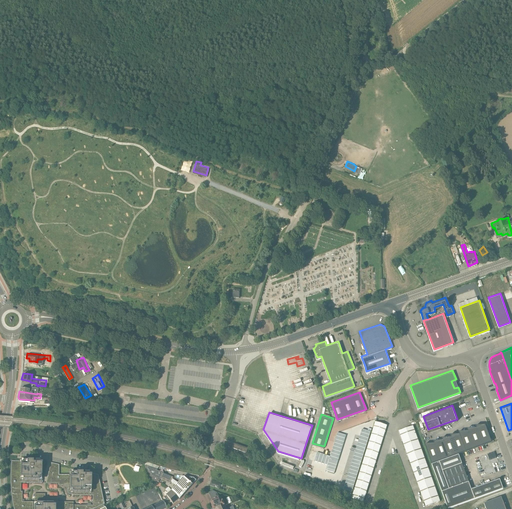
[(387,423),(375,419),(373,427),(384,430),(387,423)]
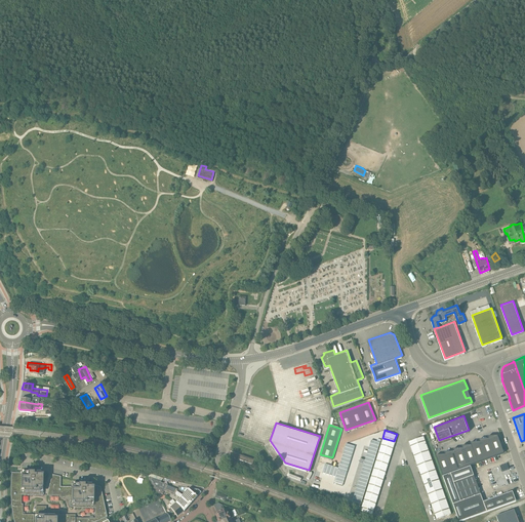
[(436,516),(451,511),(423,434),(409,439),(436,516)]
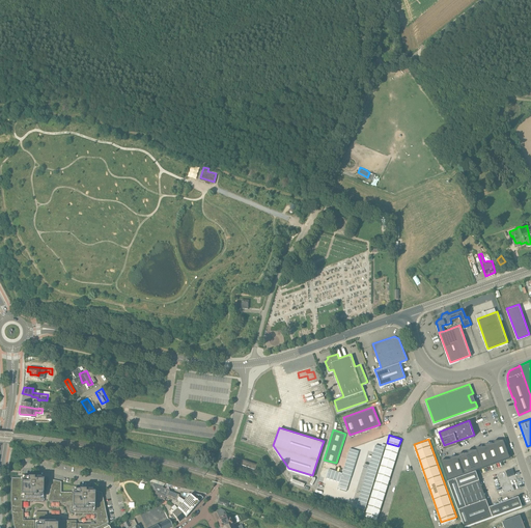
[(503,439),(493,439),(494,442),(495,442),(501,460),(509,455),(503,439)]
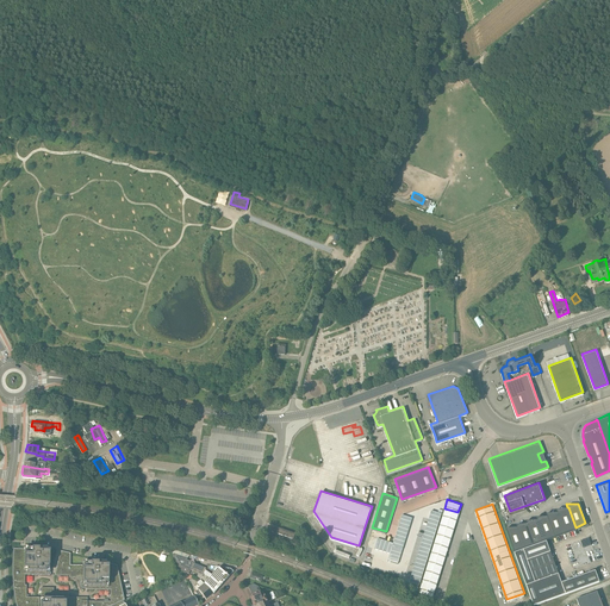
[(568,507),(567,507),(556,508),(558,511),(565,531),(576,528),(568,507)]
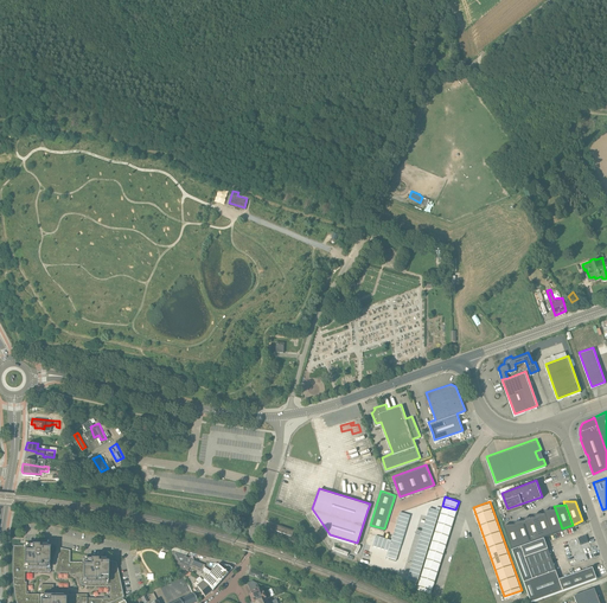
[(455,510),(442,506),(440,514),(453,519),(455,510)]
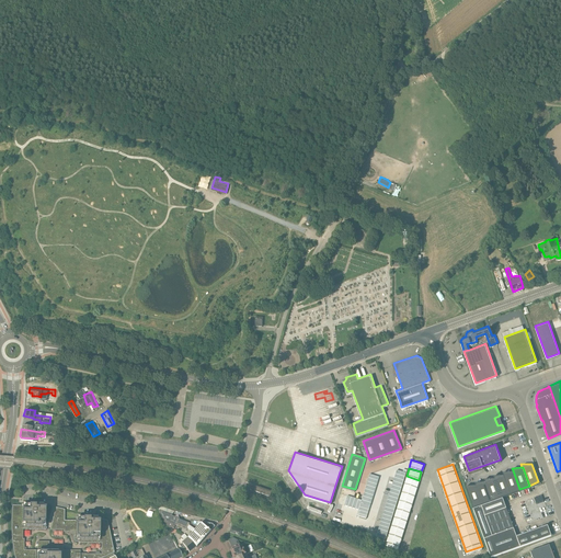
[(513,470),(502,471),(503,474),(504,474),(511,492),(519,489),(513,470)]
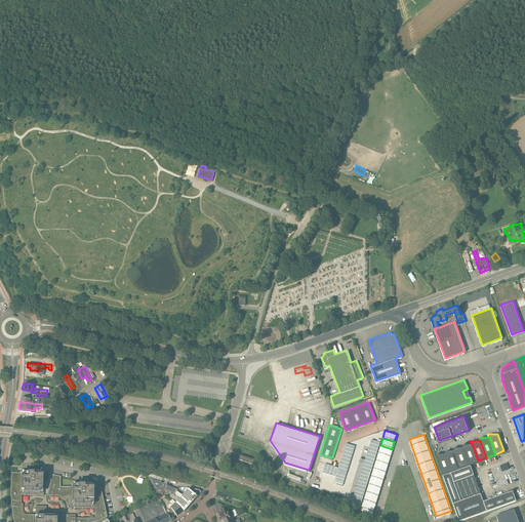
[(472,443),(471,443),(461,444),(462,446),(469,464),(478,460),(472,443)]
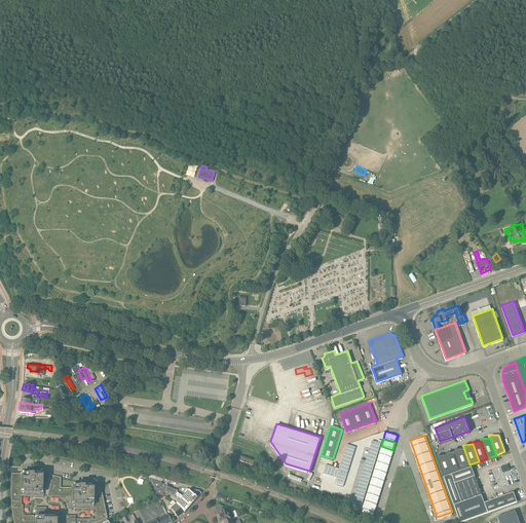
[(392,450),(381,446),(378,454),(390,458),(392,450)]
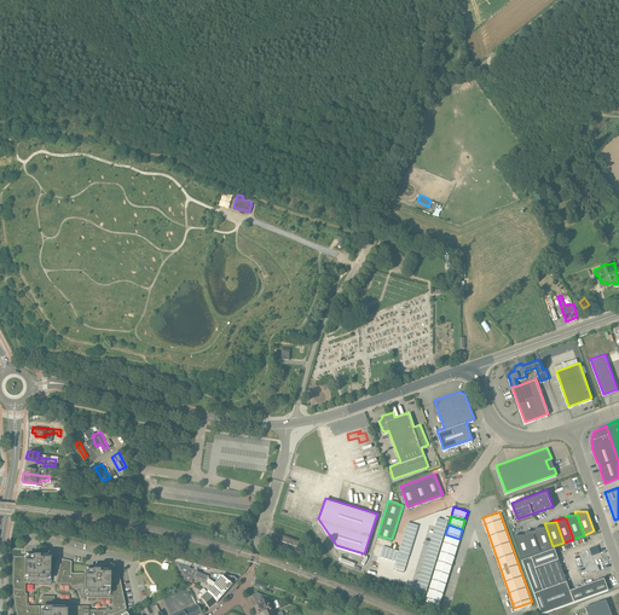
[(545,526),(534,527),(534,529),(536,529),(543,550),(553,546),(545,526)]
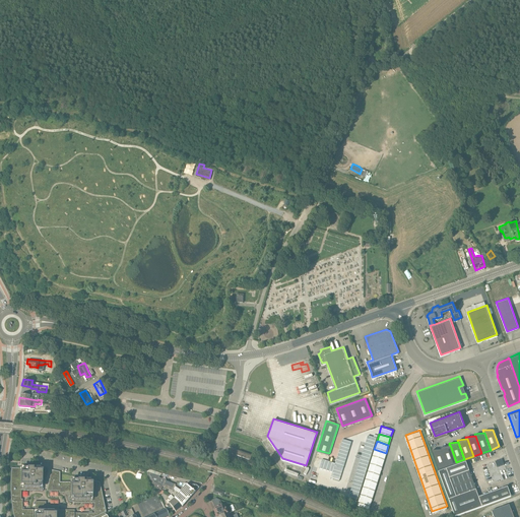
[(450,445),(449,445),(440,446),(441,448),(447,465),(456,462),(450,445)]
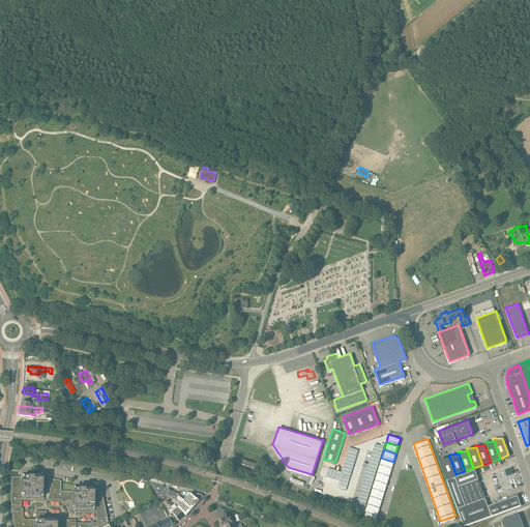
[(257,462),(243,457),(236,455),(235,460),(255,466),(257,462)]
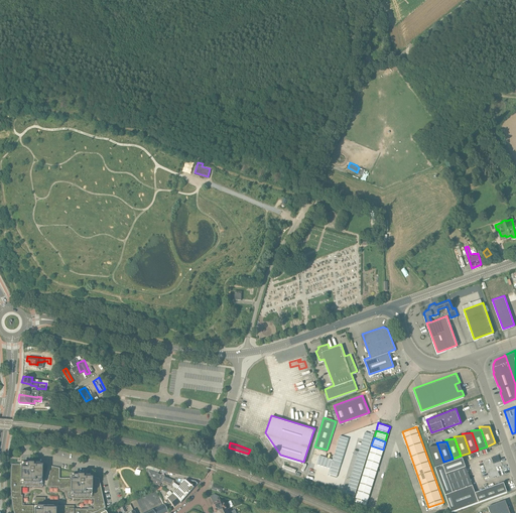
[(437,444),(428,445),(435,465),(443,462),(437,444)]
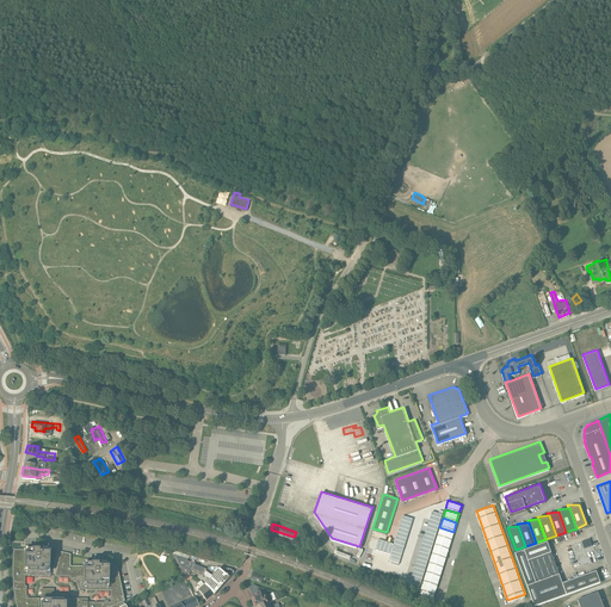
[(454,532),(439,527),(437,537),(450,540),(454,532)]
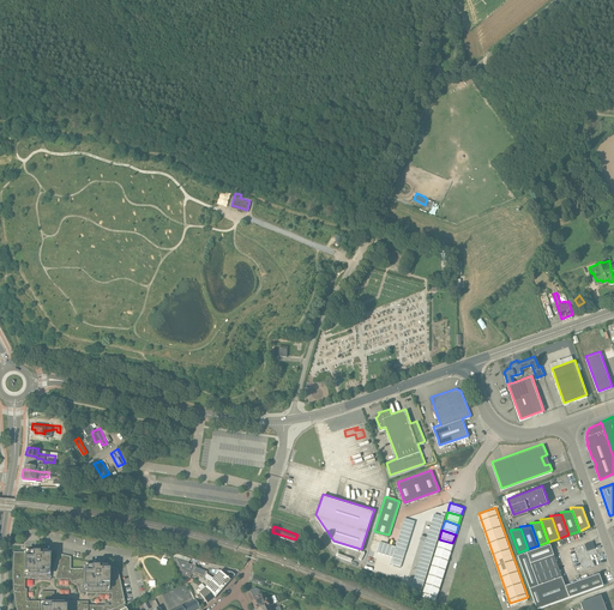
[(439,539),(435,548),(450,553),(452,543),(439,539)]
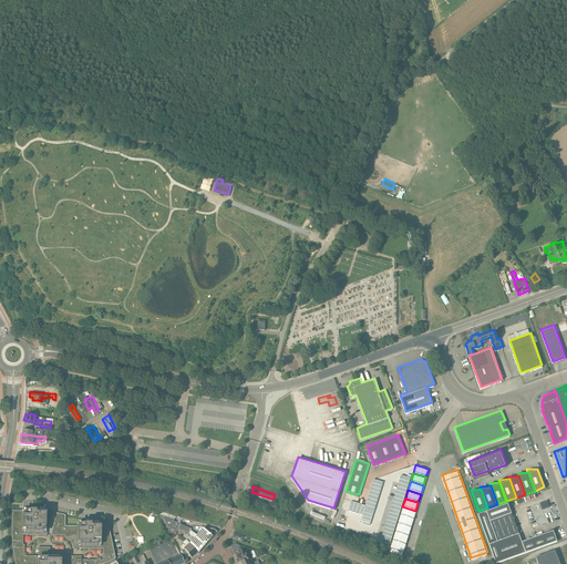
[(478,512),(496,561),(557,539),(554,529),(522,540),(508,501),(478,512)]
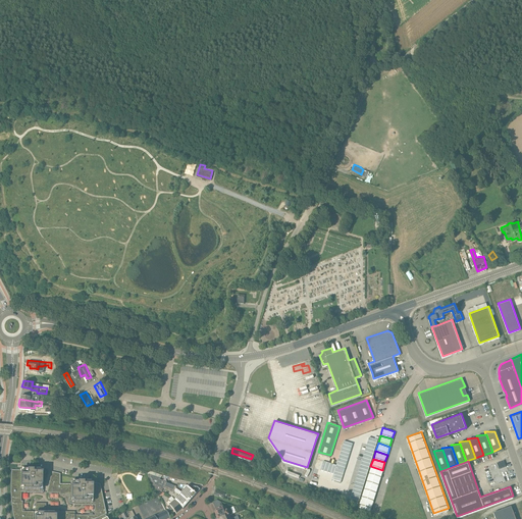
[(382,470),(370,466),(368,474),(380,478),(382,470)]
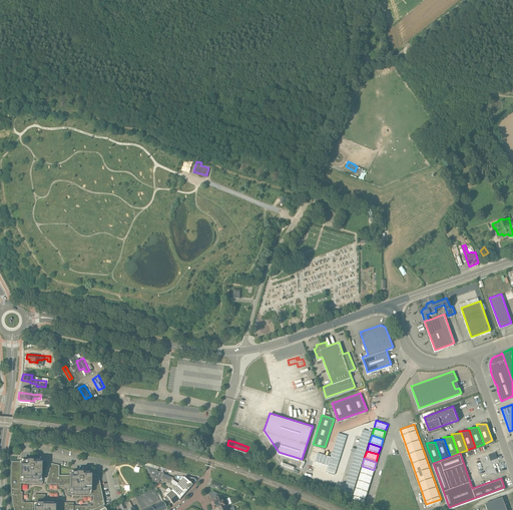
[(106,509),(104,503),(98,473),(90,471),(90,472),(70,471),(70,473),(59,473),(59,463),(51,460),(45,482),(46,482),(46,481),(58,482),(58,483),(67,483),(67,492),(75,494),(93,494),(92,504),(73,503),(73,500),(58,500),(58,496),(45,496),(45,492),(34,492),(34,500),(22,500),(22,490),(21,490),(21,481),(41,482),(41,459),(11,459),(10,470),(10,480),(11,490),(12,500),(14,509),(17,509),(106,509)]
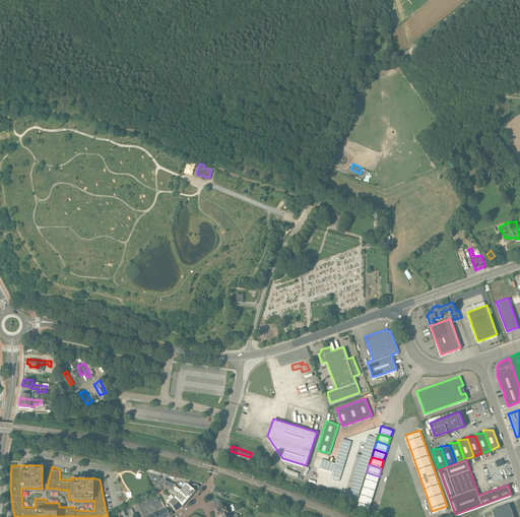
[(175,495),(174,496),(182,505),(199,485),(196,482),(187,480),(187,481),(184,480),(182,482),(184,485),(181,488),(175,483),(176,482),(159,475),(159,473),(153,471),(154,468),(146,465),(146,468),(156,488),(158,486),(161,487),(163,483),(169,486),(168,490),(176,494),(175,495)]
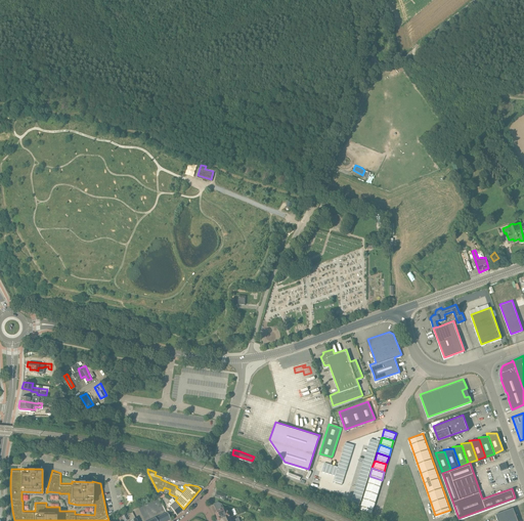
[(382,480),(369,476),(367,484),(379,487),(382,480)]
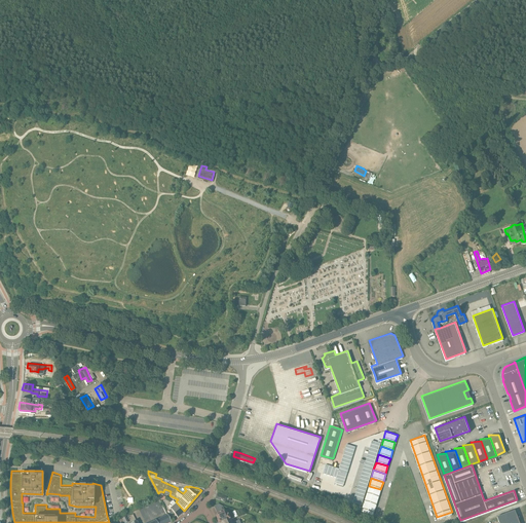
[(369,486),(366,493),(378,497),(380,489),(369,486)]
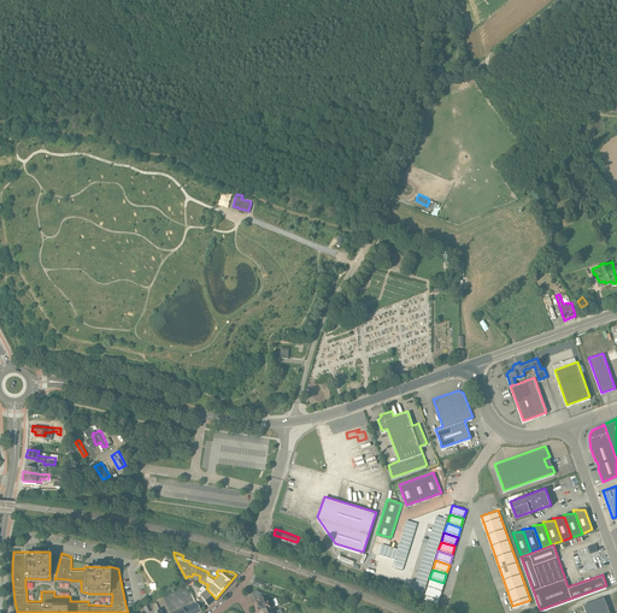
[(444,583),(429,578),(427,588),(441,591),(444,583)]
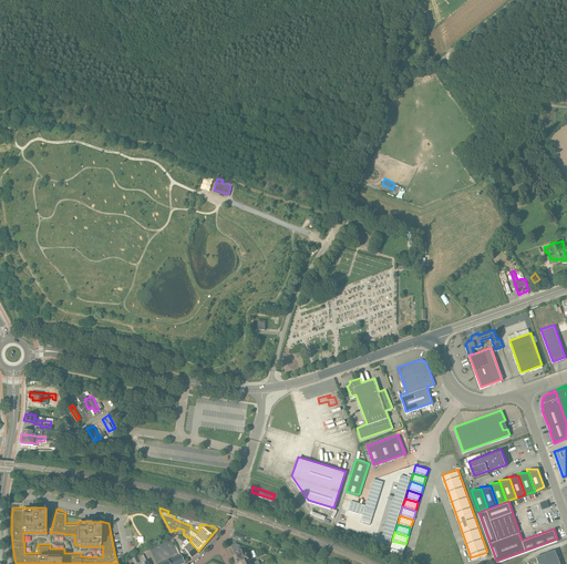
[(184,546),(182,547),(185,553),(188,551),(192,556),(198,551),(189,541),(187,537),(184,540),(186,543),(184,545),(184,546)]
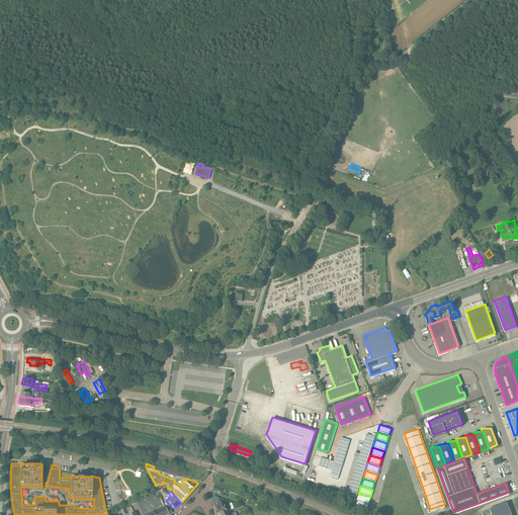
[(221,499),(220,496),(216,494),(210,496),(213,502),(221,499)]
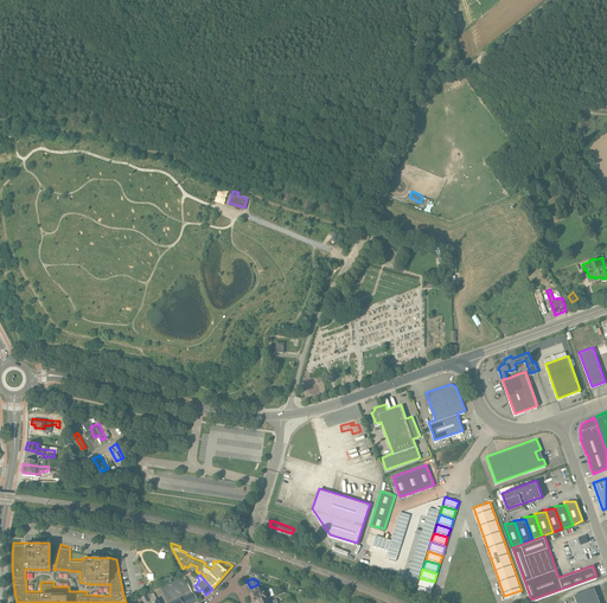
[(430,591),(434,582),(420,578),(416,588),(430,591)]
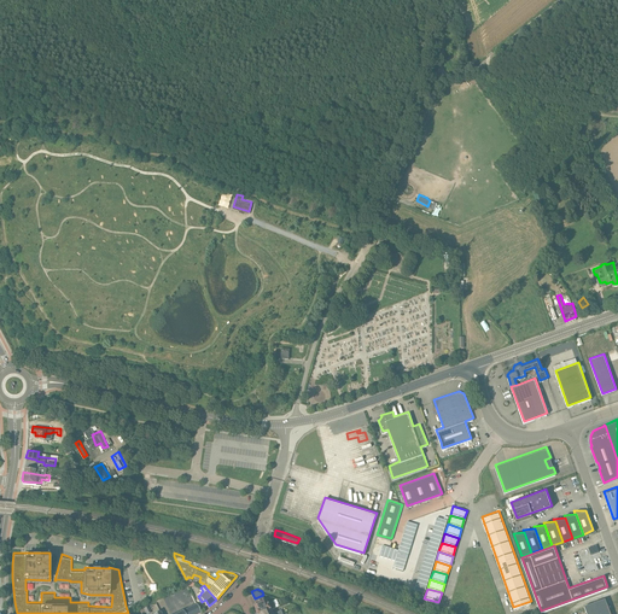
[(258,613),(260,612),(272,607),(277,604),(274,600),(269,601),(268,601),(267,598),(264,597),(256,601),(255,603),(257,608),(256,609),(258,613)]
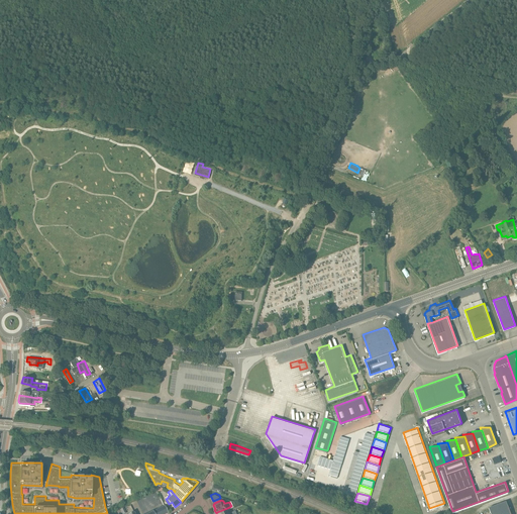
[(491,513),(511,513),(506,500),(489,506),(491,513)]
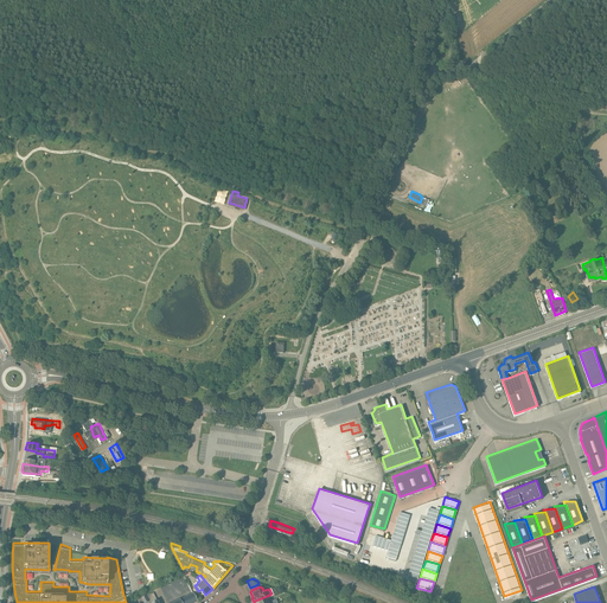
[(193,590),(166,602),(160,602),(158,598),(149,602),(151,602),(189,602),(197,600),(193,590)]
